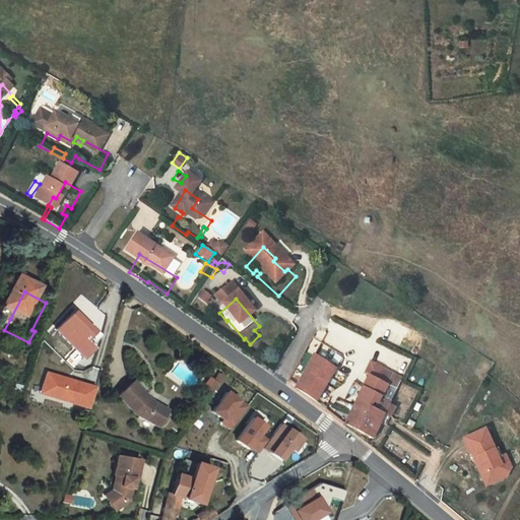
[(104,335),(96,329),(94,331),(83,320),(85,318),(79,312),(77,313),(75,312),(59,328),(78,348),(72,354),(79,363),(96,346),(94,344),(104,335)]
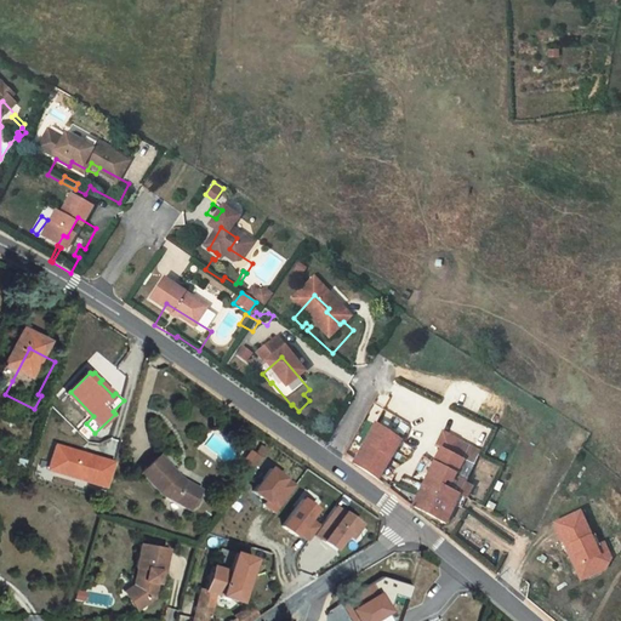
[(102,380),(100,382),(113,396),(115,393),(102,380)]
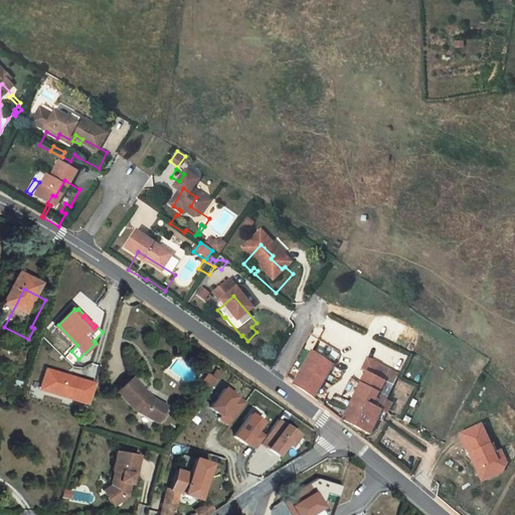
[(336,376),(316,362),(301,397),(321,410),(336,376)]
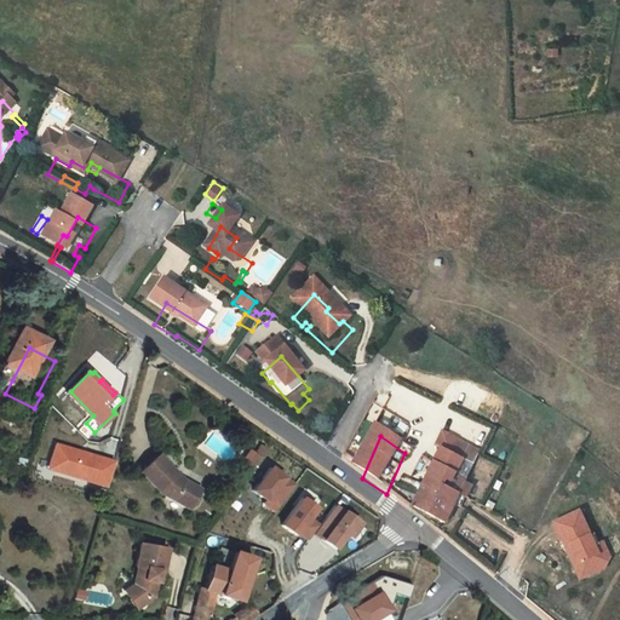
[(116,461),(57,443),(50,469),(109,487),(116,461)]
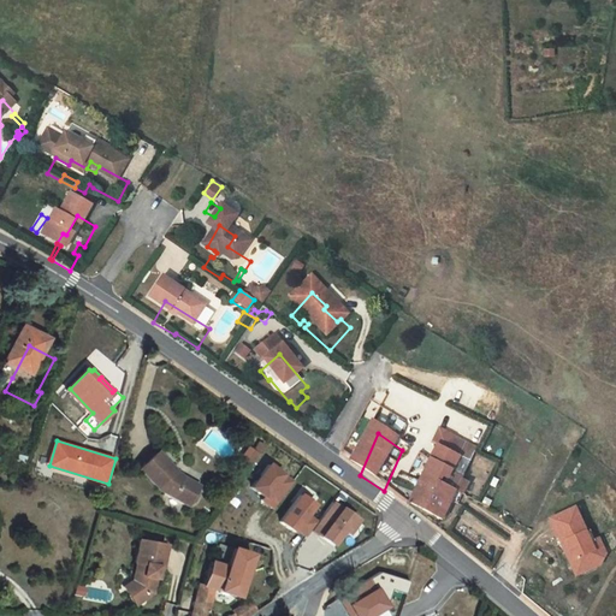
[(442,442),(434,457),(440,460),(444,462),(449,466),(456,451),(456,450),(442,442)]
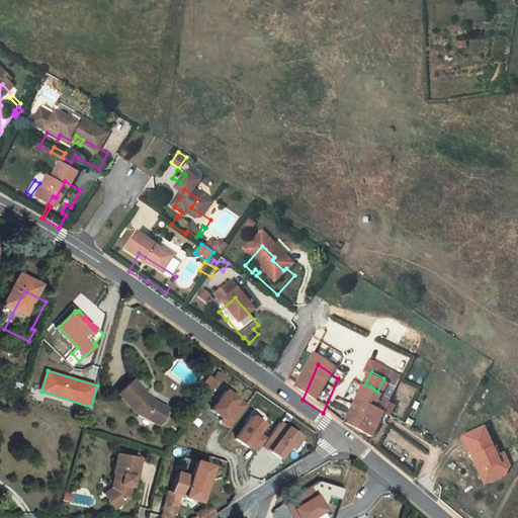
[(221,381),(212,375),(203,387),(211,394),(221,381)]
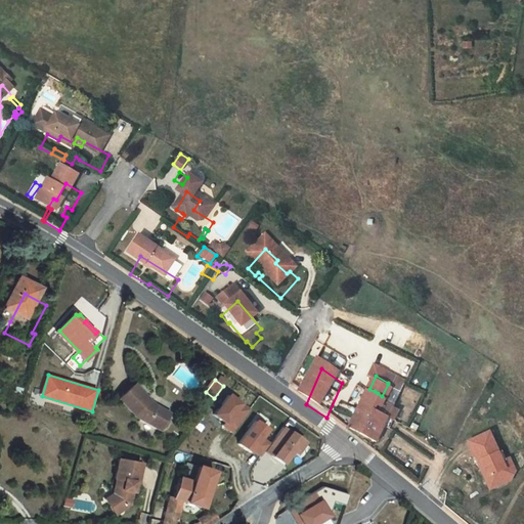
[(404,393),(388,384),(382,396),(378,393),(375,391),(363,416),(395,432),(399,423),(393,421),(399,404),(404,393)]
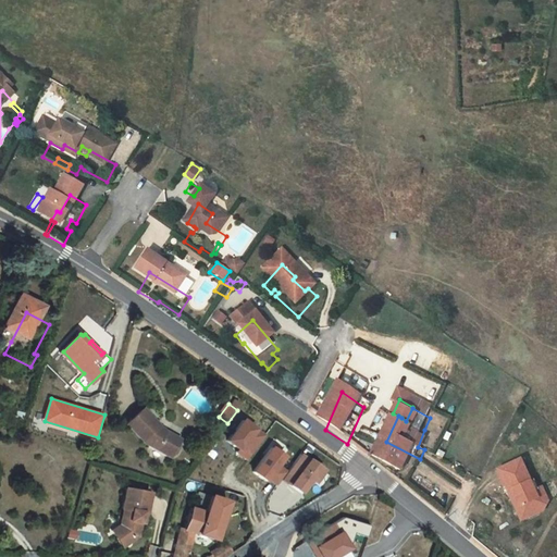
[(168,432),(149,410),(133,425),(149,443),(151,442),(158,449),(177,458),(185,441),(168,432)]
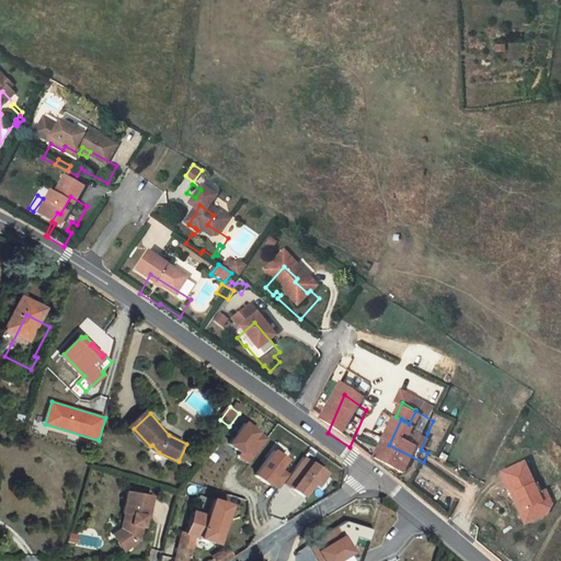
[(231,444),(243,453),(242,455),(252,462),(268,438),(247,423),(231,444)]
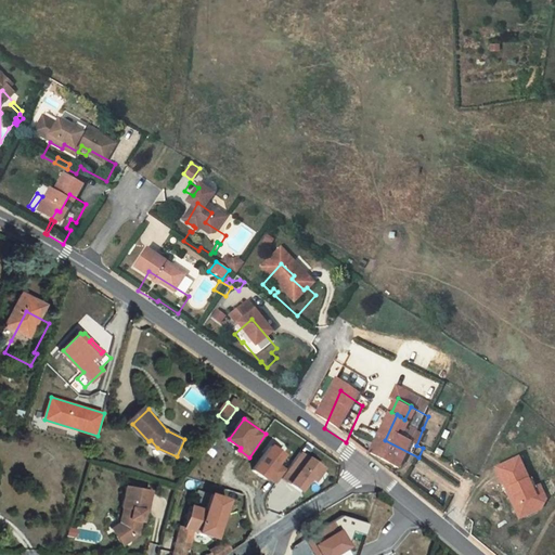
[(418,457),(385,440),(374,466),(401,480),(408,464),(414,467),(418,457)]
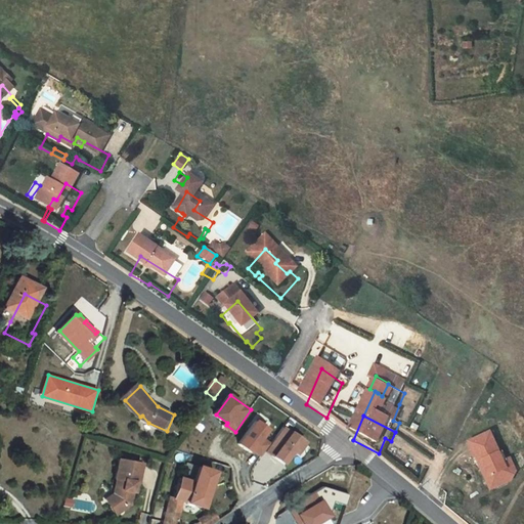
[(254,453),(257,450),(266,456),(269,451),(274,444),(265,438),(271,430),(259,422),(243,445),(254,453)]
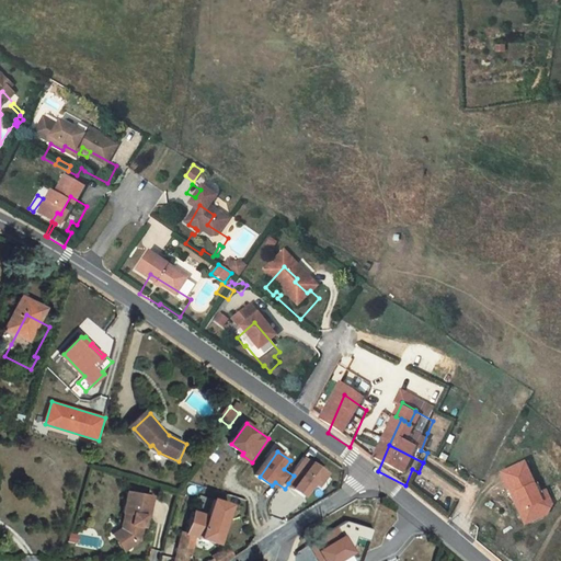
[(308,496),(317,483),(320,485),(329,473),(307,458),(294,476),(288,483),(308,496)]
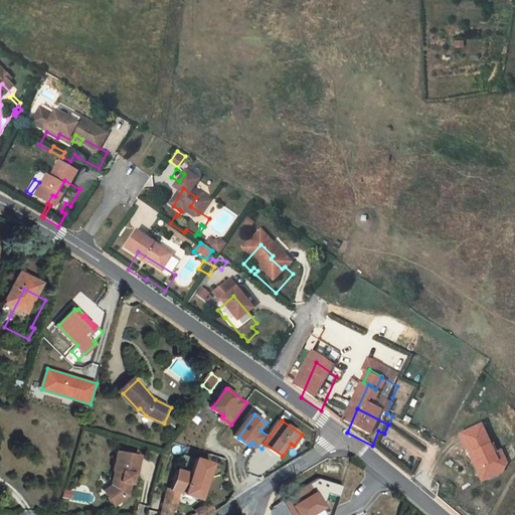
[(480,433),(460,443),(470,463),(472,462),(475,469),(473,470),(483,489),(502,479),(494,462),(498,460),(493,451),(490,453),(480,433)]
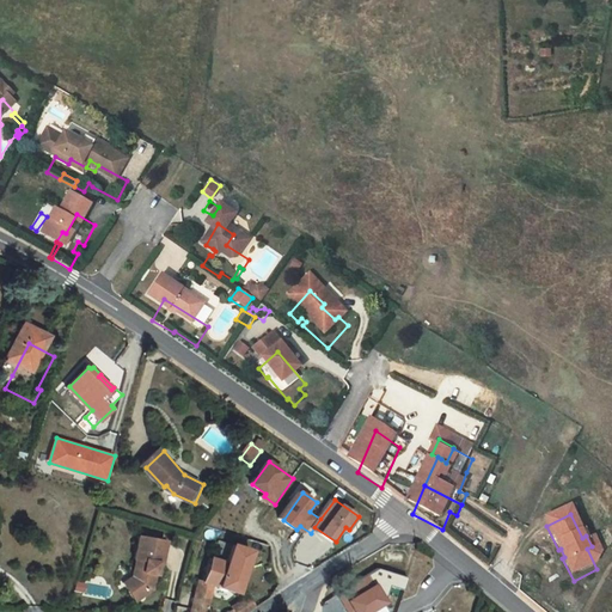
[(201,583),(194,611),(210,611),(215,589),(239,597),(250,561),(267,565),(273,548),(249,542),(246,551),(221,544),(216,562),(213,561),(206,585),(201,583)]
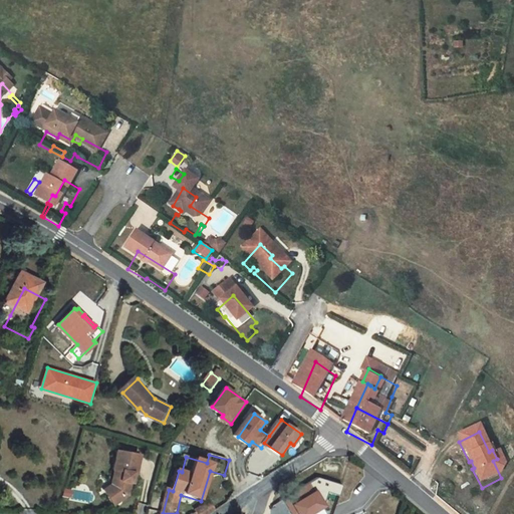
[(500,458),(497,459),(493,461),(501,478),(506,470),(500,458)]
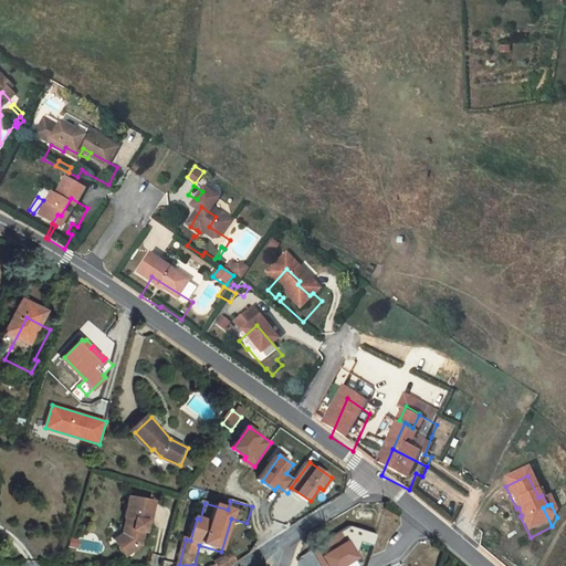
[(124,563),(123,564),(124,565),(138,565),(144,563),(147,548),(149,537),(153,538),(158,519),(133,513),(129,534),(130,534),(127,547),(135,549),(134,555),(129,554),(123,558),(124,563)]
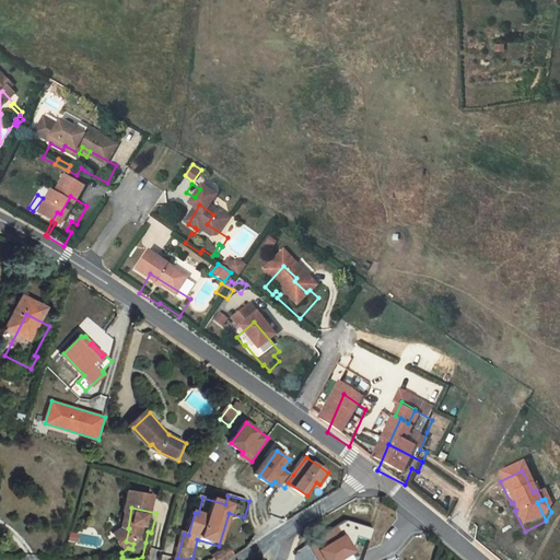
[(319,559),(322,559),(327,558),(327,559),(354,559),(356,559),(352,555),(358,551),(353,546),(358,535),(370,539),(373,529),(348,521),(310,544),(319,559)]
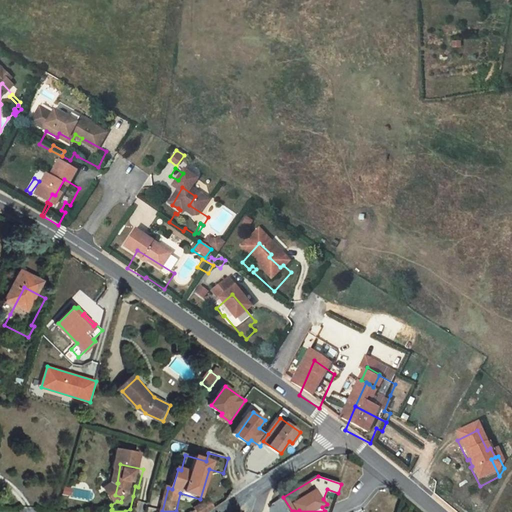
[(122,497),(115,495),(114,498),(107,503),(111,510),(112,509),(111,505),(117,501),(121,502),(122,497)]
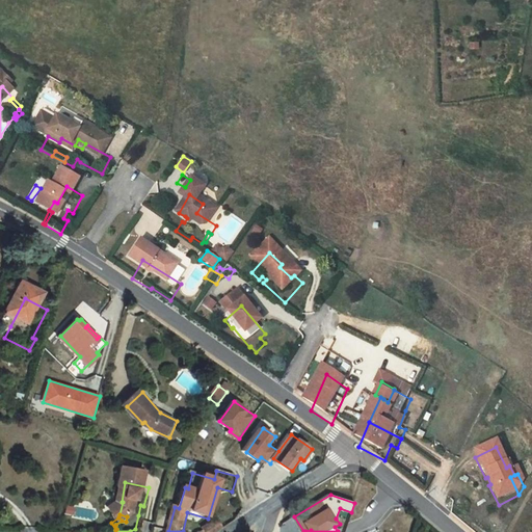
[(213,531),(222,527),(217,519),(203,528),(205,530),(202,531),(213,531)]
